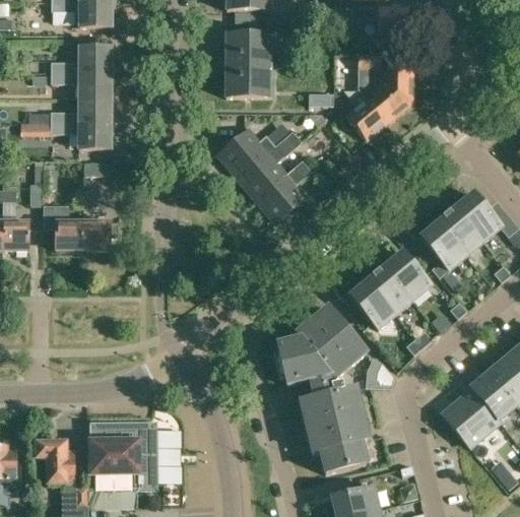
[(228,0),(228,11),(271,12),(270,0),(228,0)]
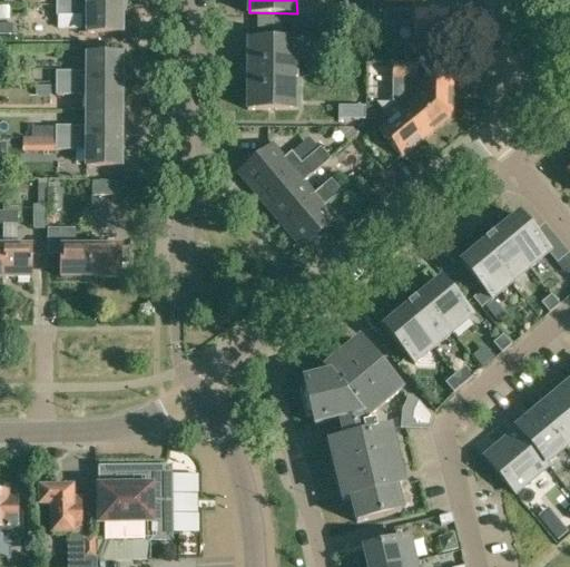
[(414,22),(414,40),(453,40),(453,36),(457,36),(457,22),(453,22),(452,8),(414,9),(414,0),(384,0),(385,10),(404,10),(404,22),(414,22)]
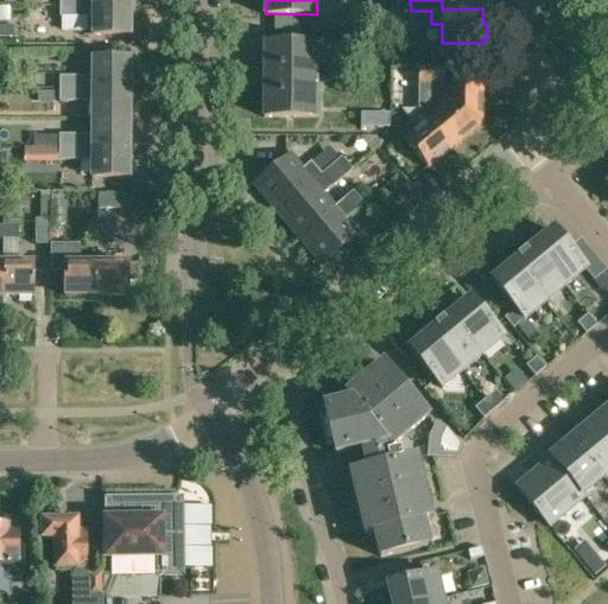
[(0,17),(11,18),(11,4),(0,2),(0,17)]
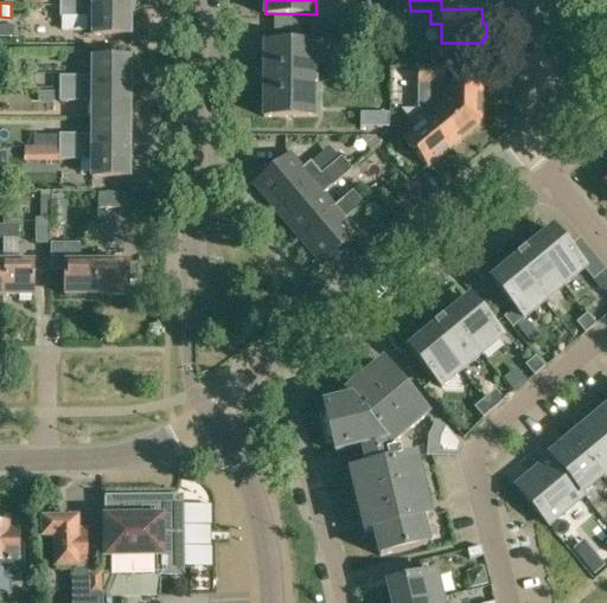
[(93,33),(129,33),(129,4),(61,4),(61,13),(94,13),(93,33)]
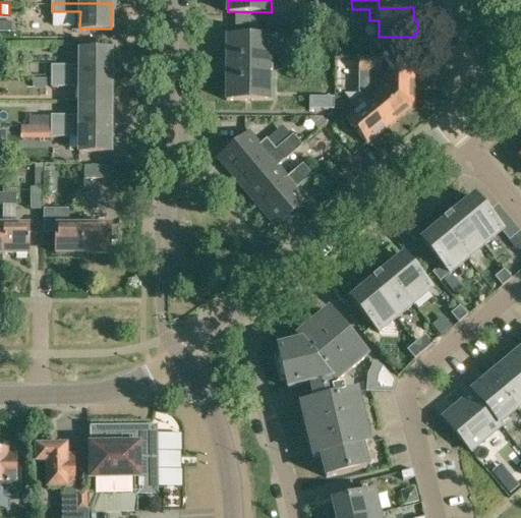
[(319,23),(323,23),(331,23),(331,11),(319,11),(319,23)]
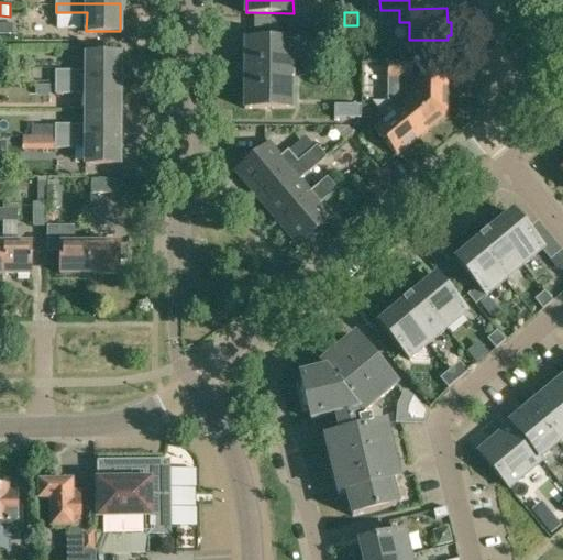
[(245,107),(293,107),(293,40),(246,39),(245,68),(241,68),(241,77),(245,77),(245,107)]
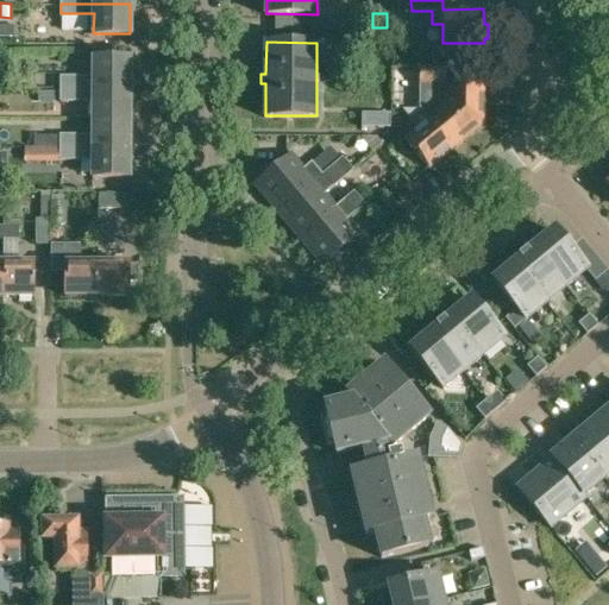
[(58,87),(130,87),(130,57),(93,57),(93,74),(58,74),(58,87)]
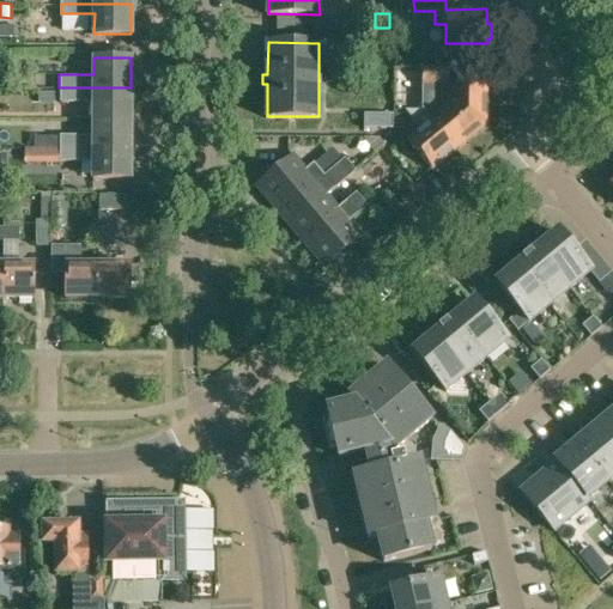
[(432,119),(455,146),(486,121),(487,83),(449,83),(449,66),(422,66),(422,108),(431,119),(432,119)]
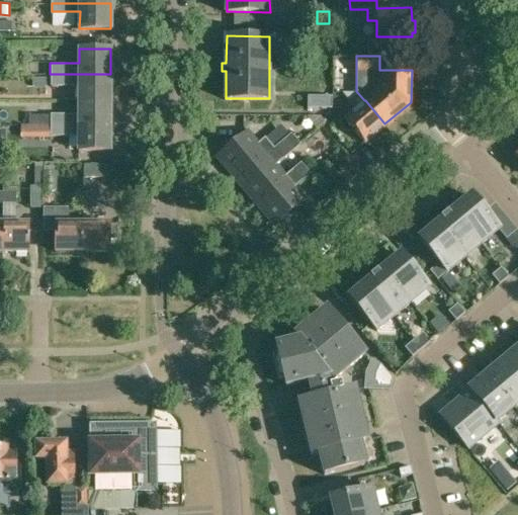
[(47,74),(31,74),(31,85),(46,85),(47,74)]
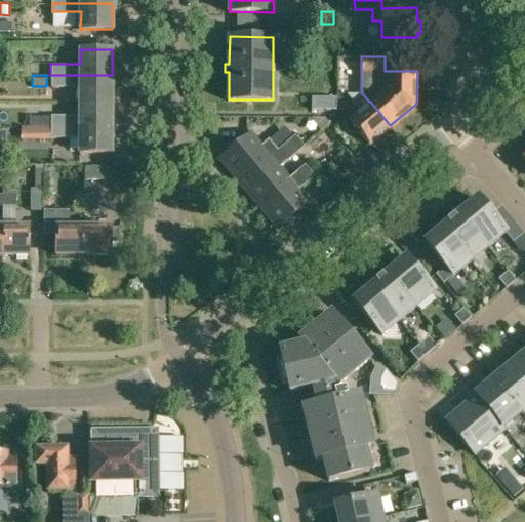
[(80,101),(112,101),(112,75),(50,75),(50,86),(80,86),(80,101)]
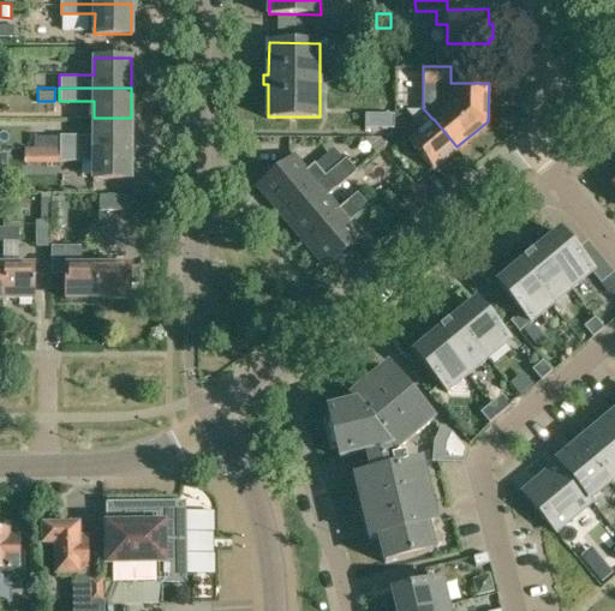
[(366,112),(366,126),(394,126),(394,112),(366,112)]
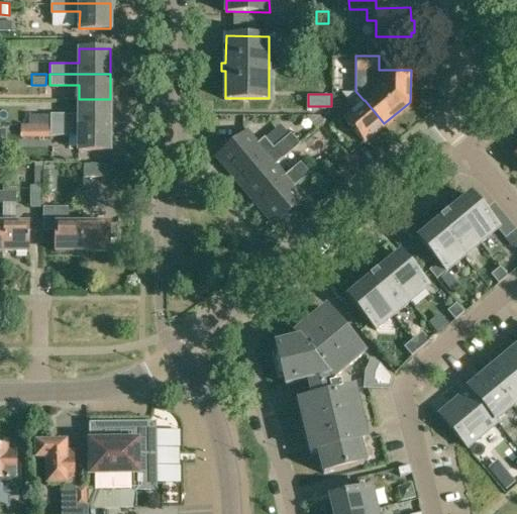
[(49,123),(110,124),(110,99),(79,99),(79,112),(49,112),(49,123)]
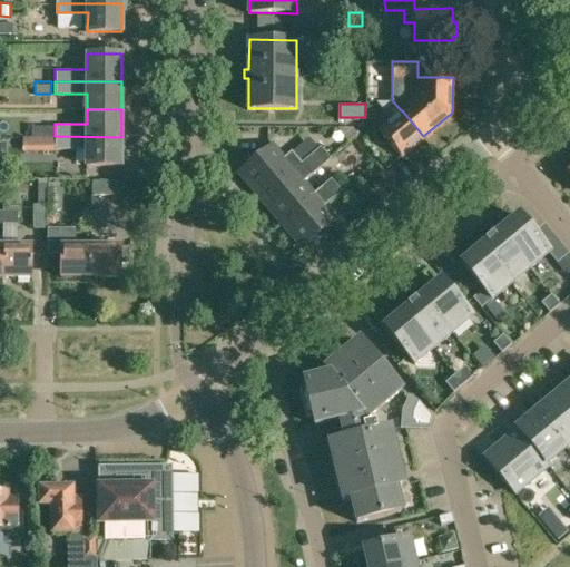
[(379,129),(400,156),(423,136),(402,110),(401,110),(379,129)]
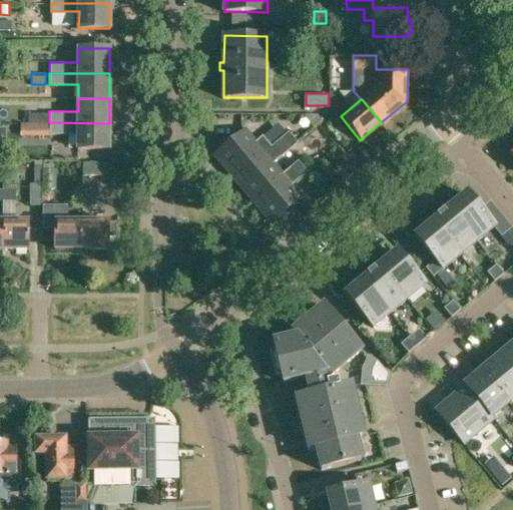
[(20,134),(49,134),(49,133),(49,122),(29,122),(20,122),(20,134)]
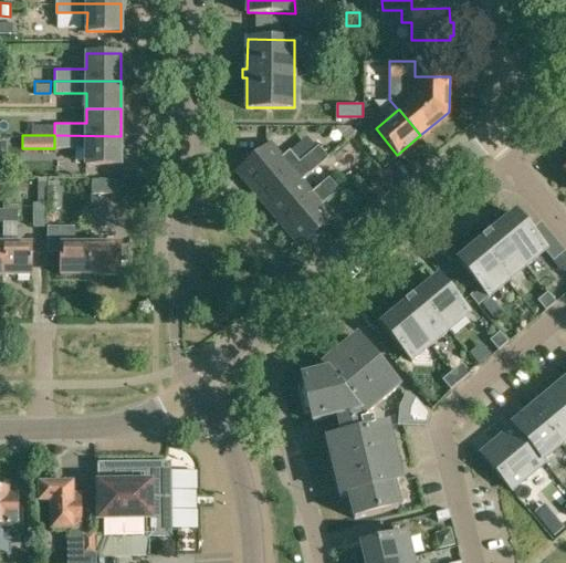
[(121,136),(54,135),(54,147),(86,147),(86,164),(119,164),(121,136)]
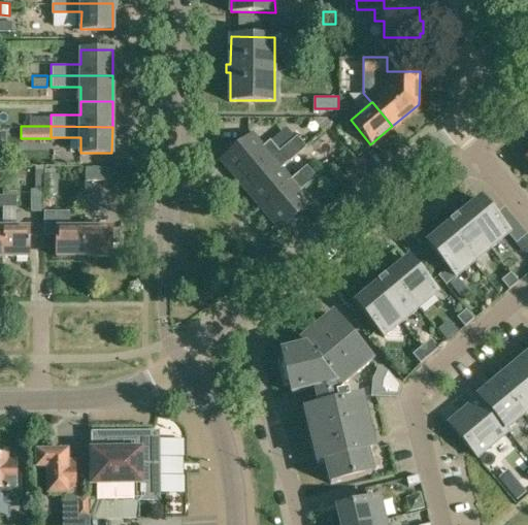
[(237,174),(242,181),(271,156),(275,153),(267,143),(263,146),(252,132),(221,158),(235,175),(237,174)]
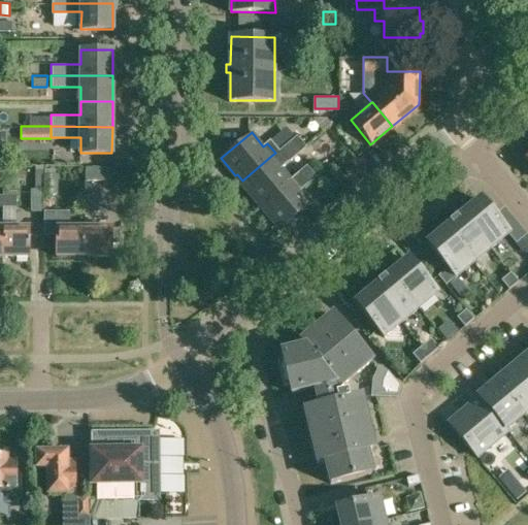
[(296,134),(288,142),(297,153),(305,145),(296,134)]
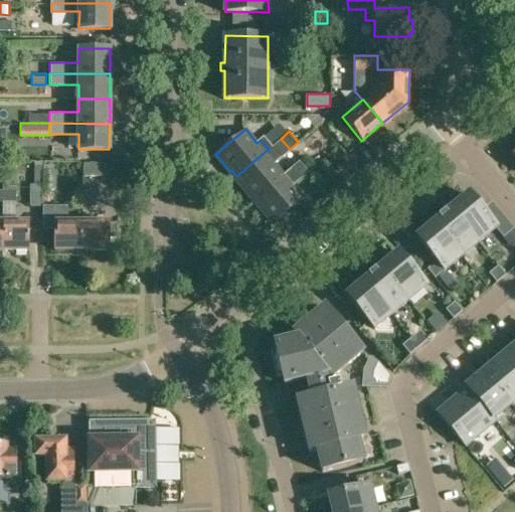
[(265,152),(236,176),(240,182),(239,183),(253,200),(300,161),(299,160),(283,173),(274,163),(290,149),(281,139),(269,149),(265,152)]
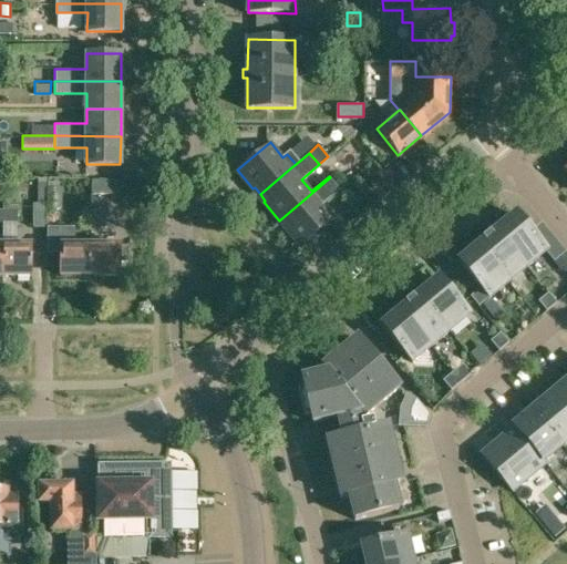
[(330,177),(279,221),(280,221),(281,219),(286,225),(285,226),(300,245),(309,237),(312,241),(326,231),(322,226),(333,217),(322,204),(339,188),(330,177)]
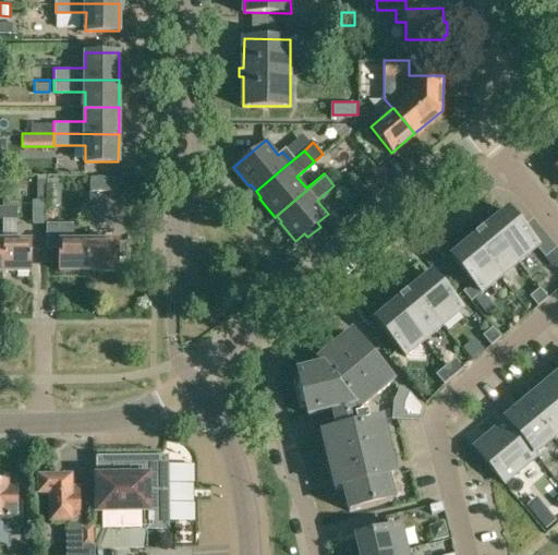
[(89,189),(116,190),(116,177),(91,176),(89,189)]
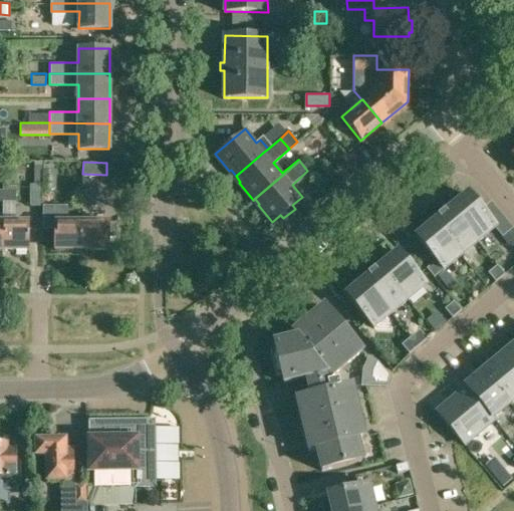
[(42,187),(55,188),(56,169),(51,169),(51,163),(43,163),(42,187)]
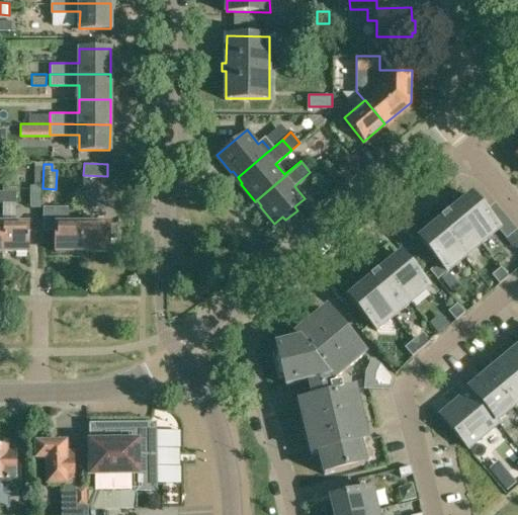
[(29,205),(41,206),(41,184),(30,184),(29,205)]
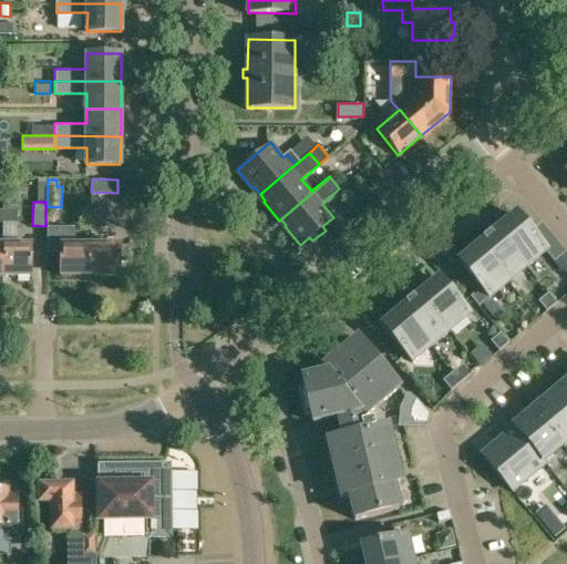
[(1,222),(17,222),(17,204),(3,204),(3,207),(1,207),(1,222)]
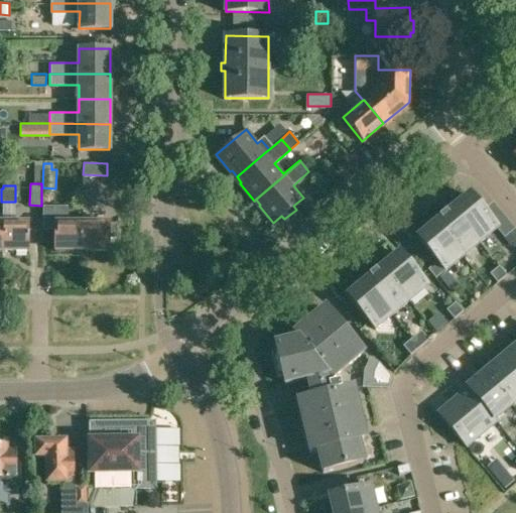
[(82,205),(94,205),(94,188),(82,188),(82,205)]
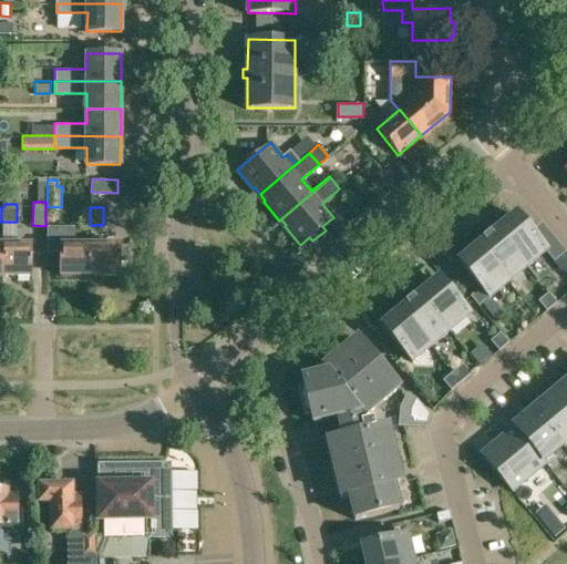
[(545,249),(536,238),(515,213),(496,228),(526,265),(545,249)]
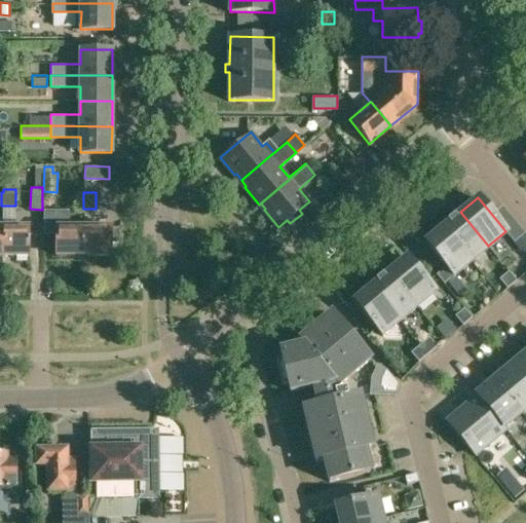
[(55,253),(82,253),(82,224),(69,224),(69,209),(43,209),(43,225),(55,225),(55,253)]
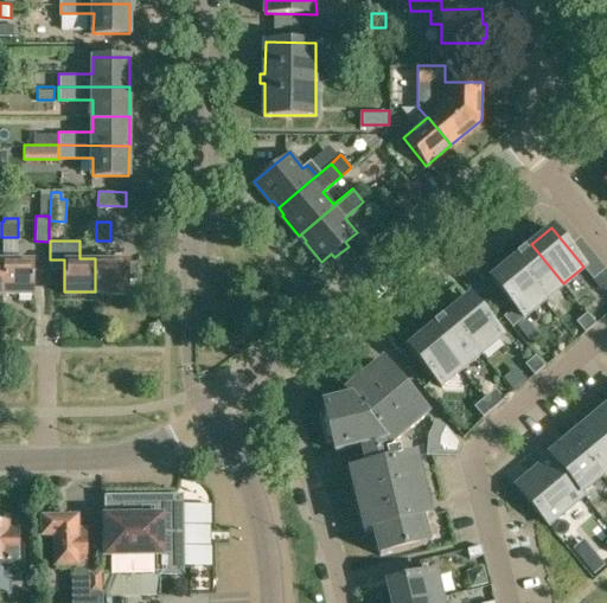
[(511,261),(544,300),(563,283),(531,244),(511,261)]
